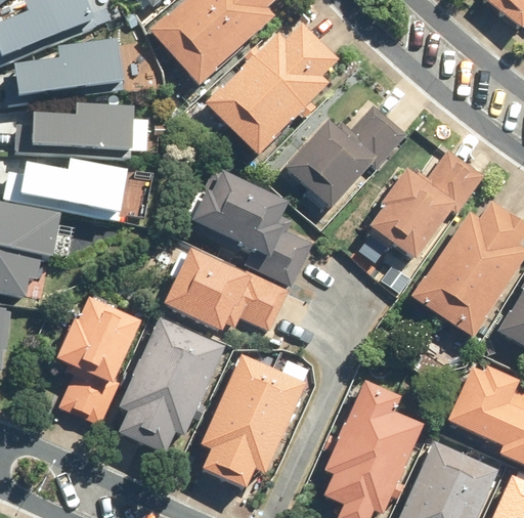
[(0,51),(3,58),(94,20),(85,0),(26,0),(31,11),(0,24),(0,51)]
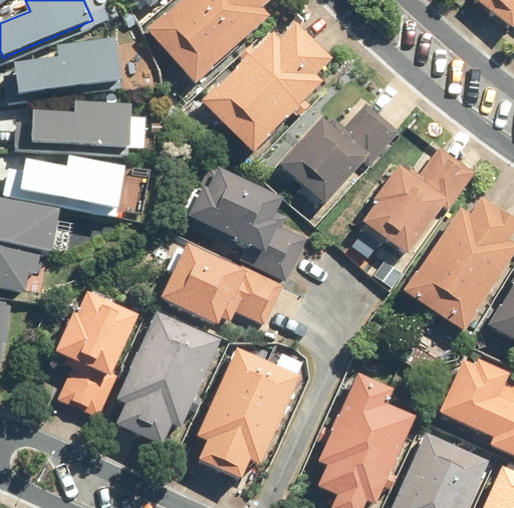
[(177,0),(147,25),(195,81),(214,64),(213,63),(270,13),(263,5),(269,0),(177,0)]
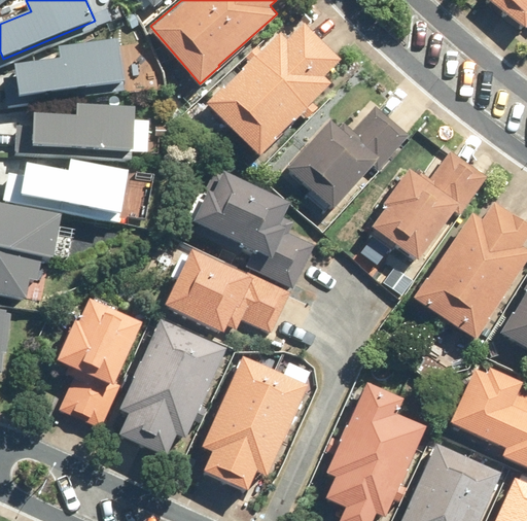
[(494,0),(526,26),(526,25),(526,0),(494,0)]
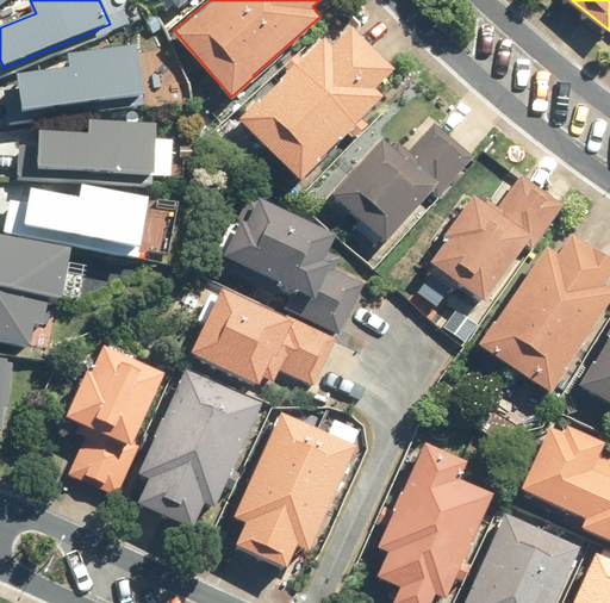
[(396,68),(353,25),(332,44),(325,35),(304,55),(297,49),(284,63),(290,69),(240,118),(302,180),(349,130),(356,135),(369,122),(363,116),(383,95),(377,88),(396,68)]
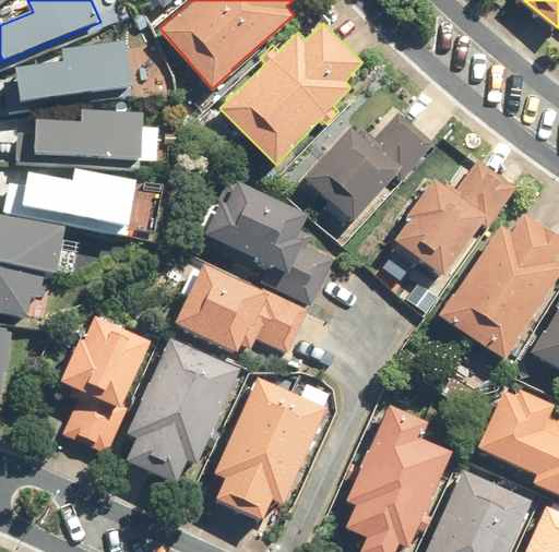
[(23,103),(131,87),(125,44),(59,54),(60,63),(18,69),(23,103)]
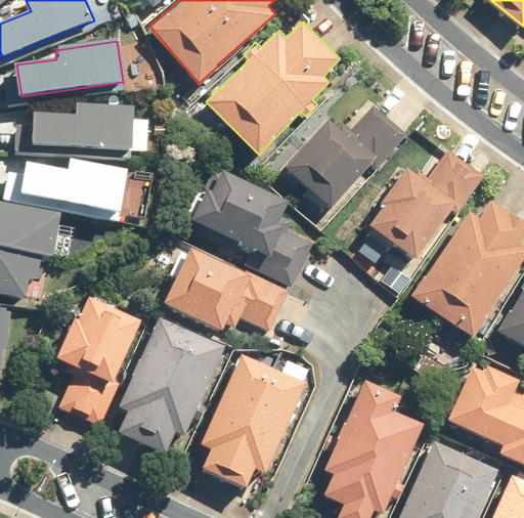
[(330,116),(285,165),(332,207),(372,164),(377,167),(409,130),(374,98),(351,123),(342,116),(337,122),(330,116)]
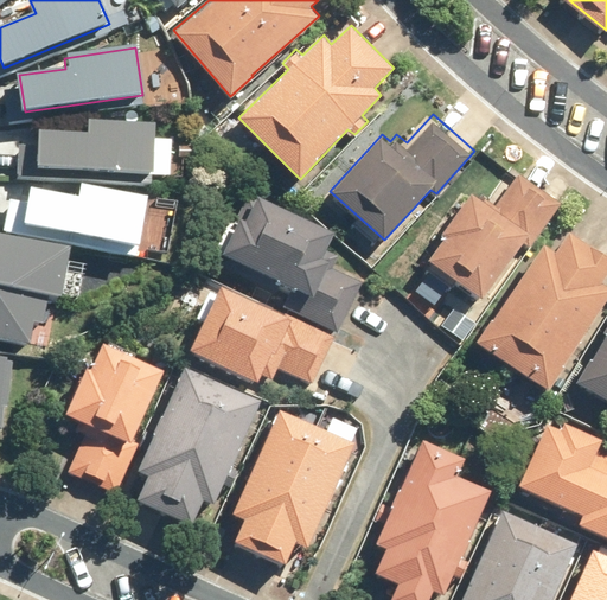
[(40,168),(154,177),(158,123),(85,119),(84,134),(44,132),(40,168)]
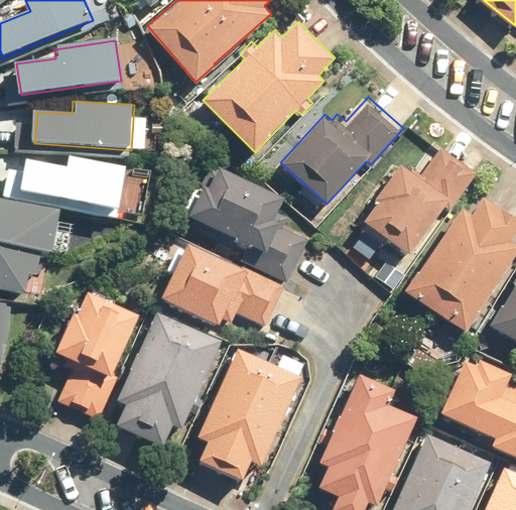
[(379,200),(364,221),(411,254),(446,204),(452,208),(478,169),(441,143),(421,170),(413,165),(410,169),(400,161),(376,198),(379,200)]
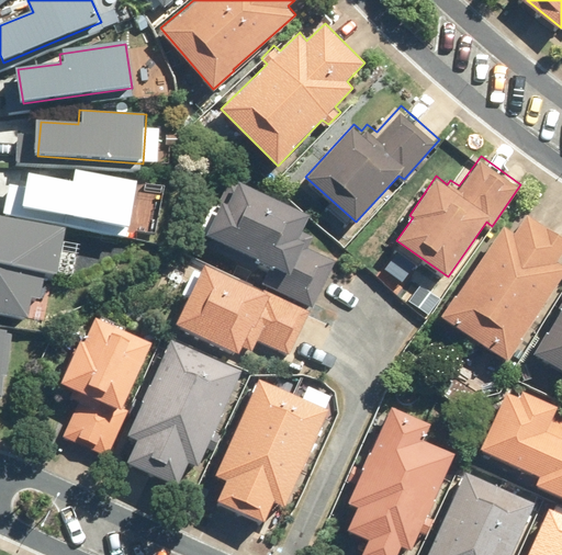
[(22,210),(128,229),(137,182),(75,171),(72,182),(29,173),(22,210)]
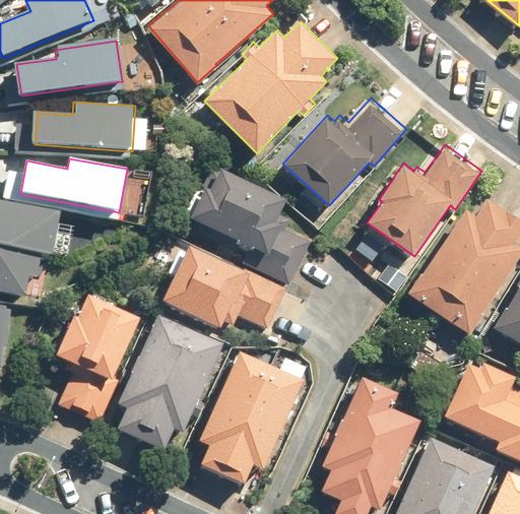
[(191,217),(263,252),(257,266),(290,280),(310,239),(285,228),(291,214),(281,210),(287,197),(213,163),(200,188),(204,189),(191,217)]
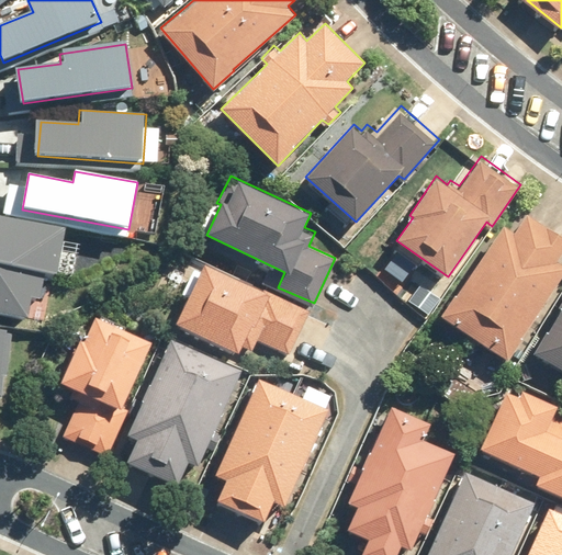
[(561,278),(561,261),(559,260),(561,255),(561,236),(527,213),(516,231),(504,225),(457,296),(456,294),(441,315),(509,361),(525,337),(523,337),(561,278)]
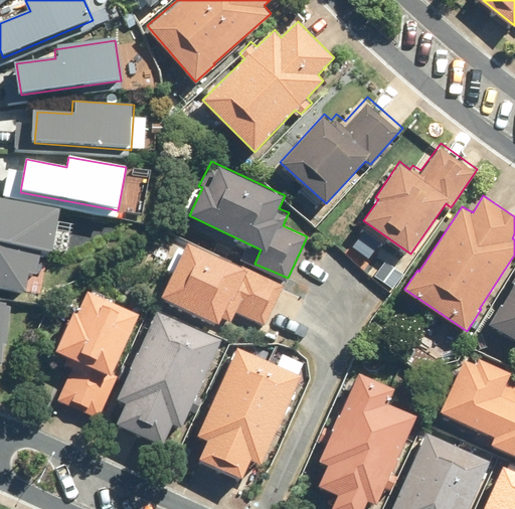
[(0,241),(51,253),(61,212),(0,197),(0,241)]
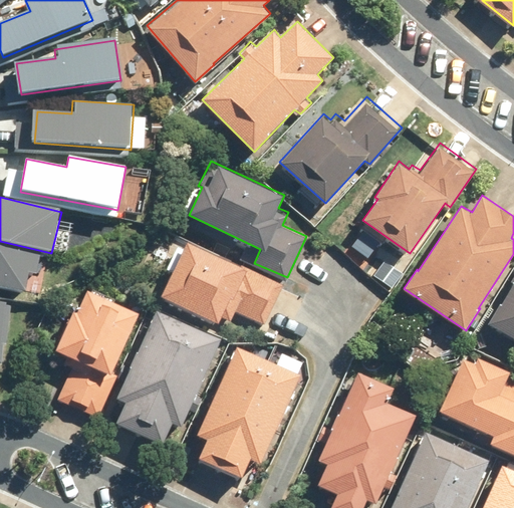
[(242,261),(240,265),(187,241),(161,296),(218,324),(223,314),(231,318),(236,307),(265,321),(284,281),(242,261)]
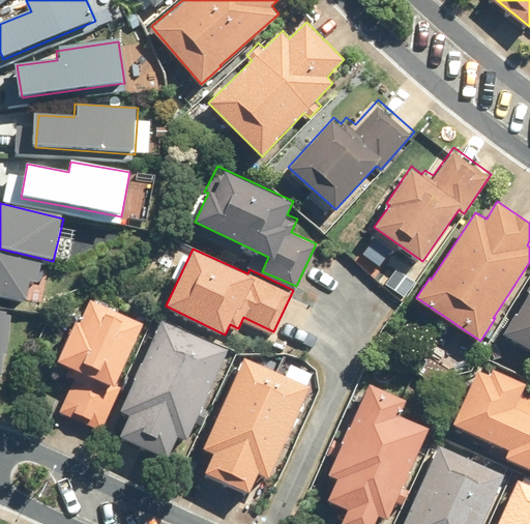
[(0,297),(32,303),(40,263),(0,255),(0,297)]
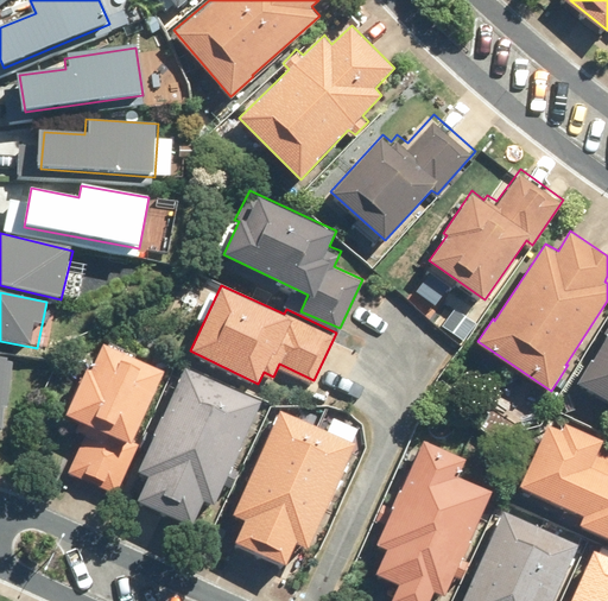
[(607,328),(606,333),(607,334),(607,335),(594,360),(591,360),(580,379),(578,381),(607,399),(607,328)]
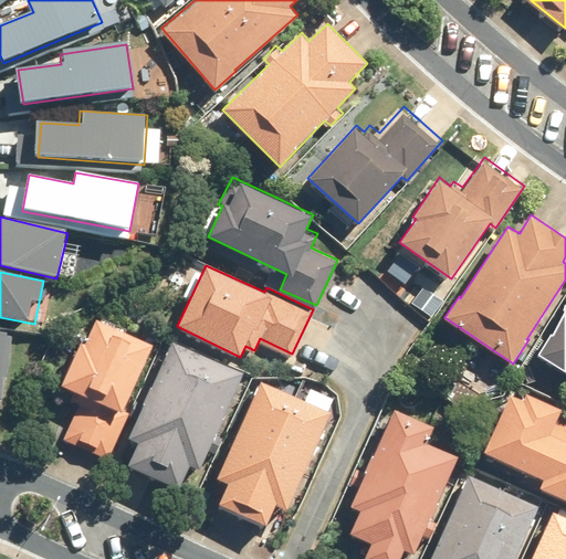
[(61,385),(82,394),(63,434),(108,454),(128,409),(125,407),(153,345),(95,319),(87,337),(83,336),(61,385)]
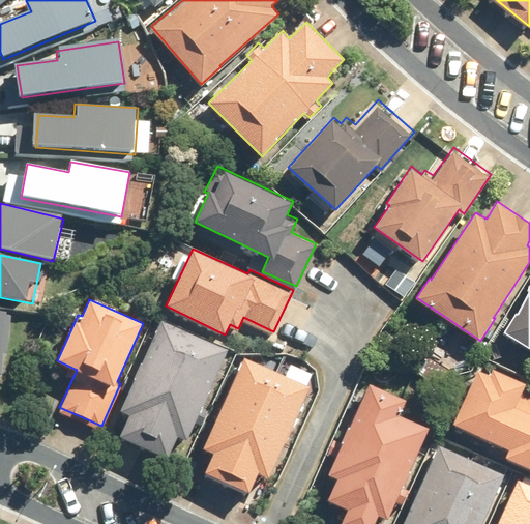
[(201,406),(227,349),(162,319),(136,375),(128,372),(121,386),(128,389),(119,411),(129,415),(120,436),(167,458),(176,437),(186,441),(196,420),(202,424),(209,409),(201,406)]
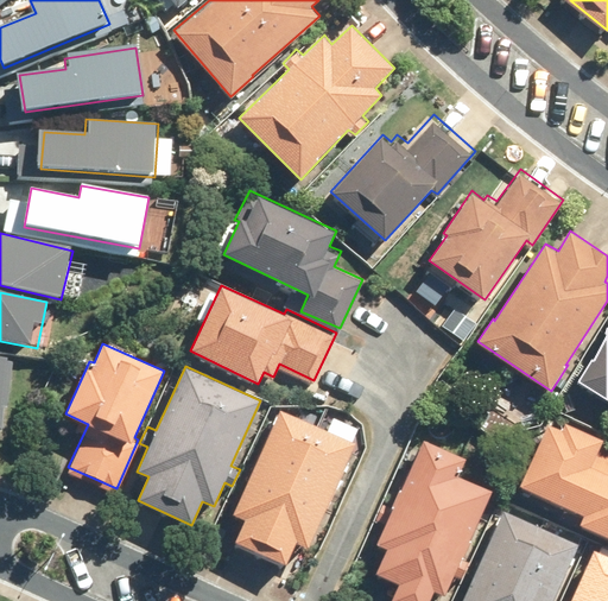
[(580,379),(570,372),(563,384),(572,390),(578,381),(580,379)]
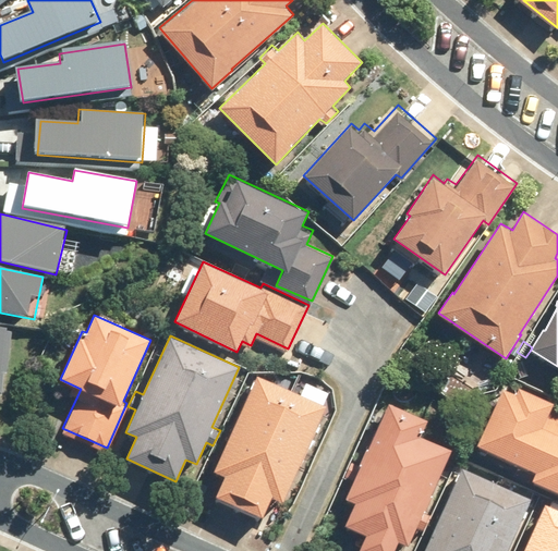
[(214,472),(225,477),(216,497),(262,517),(271,497),(282,502),(326,405),(257,375),(214,472)]
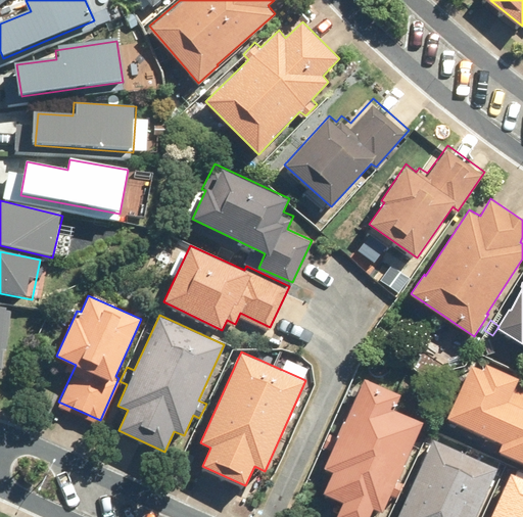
[(447,418),(504,443),(500,451),(522,461),(522,376),(512,371),(510,374),(487,363),(484,369),(473,365),(447,418)]
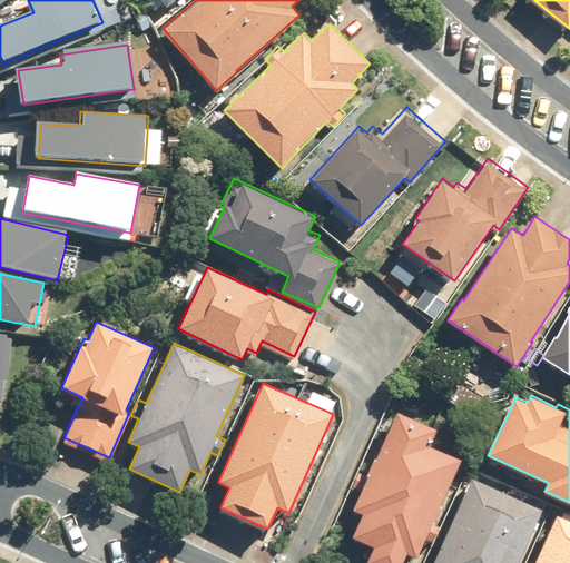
[(375,547),(367,562),(402,562),(406,554),(418,557),(462,458),(429,445),(438,430),(396,412),(353,511),(363,515),(353,537),(375,547)]
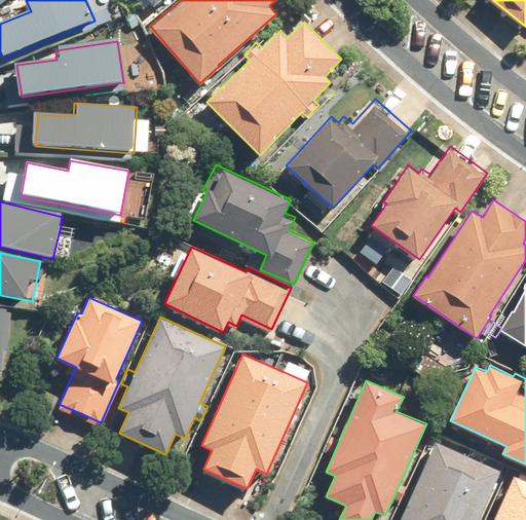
[(401,519),(479,519),(501,472),(436,441),(401,519)]
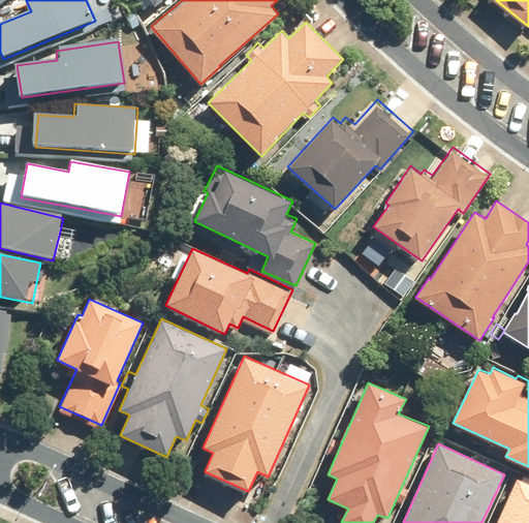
[(528,522),(528,482),(517,478),(497,522),(528,522)]
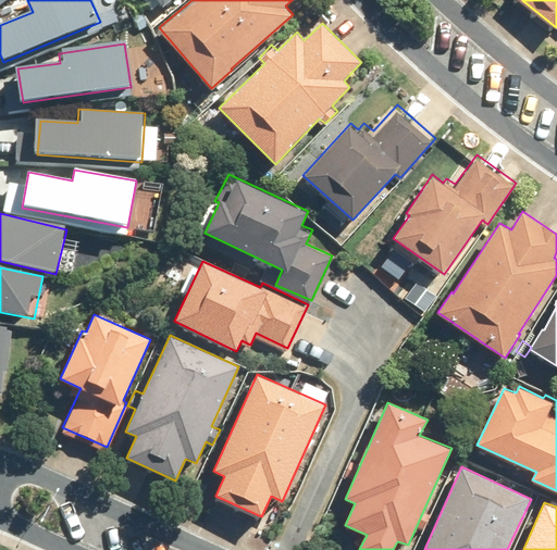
All buildings are outlined.
